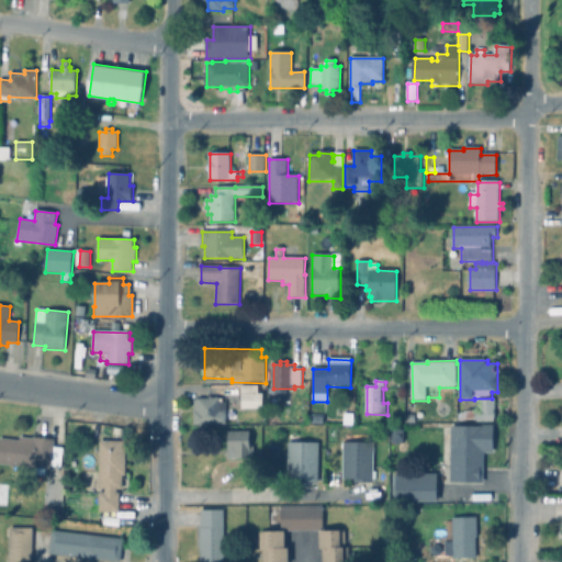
[(262,394),(262,409),(243,409),(243,386),(260,386),(260,394),(262,394)]
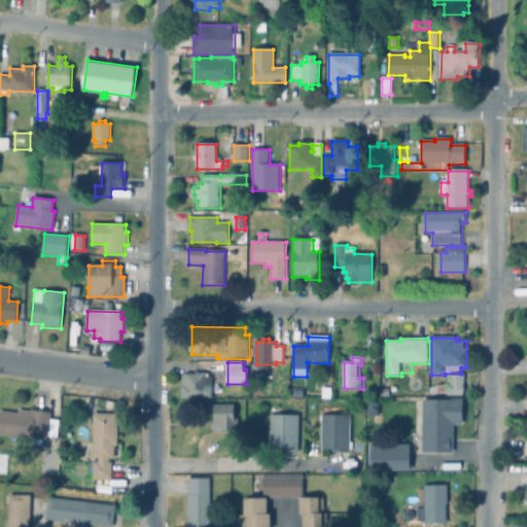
[(212,375),(212,398),(183,399),(182,375),(212,375)]
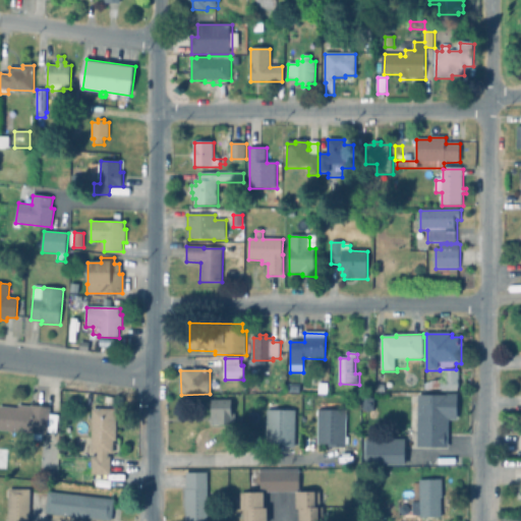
[(461,370),(461,381),(459,381),(459,392),(442,393),(442,391),(426,391),(426,385),(435,381),(443,381),(443,370),(461,370)]
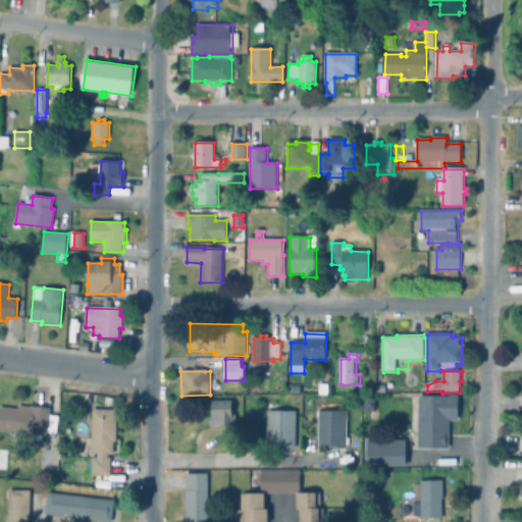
[(330,376),(329,397),(321,396),(322,376),(330,376)]
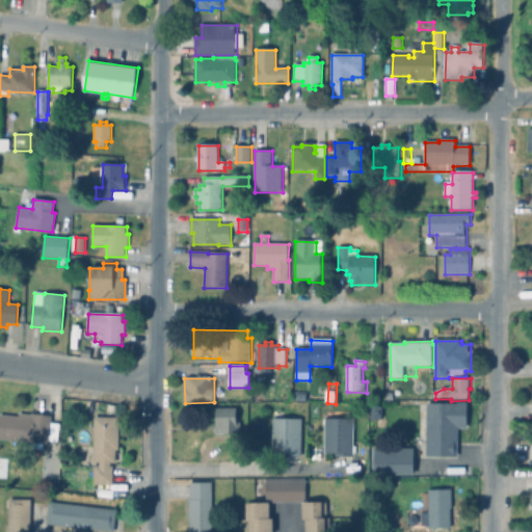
[(470,403),(470,429),(459,429),(459,458),(428,458),(428,404),(458,404),(458,403),(470,403)]
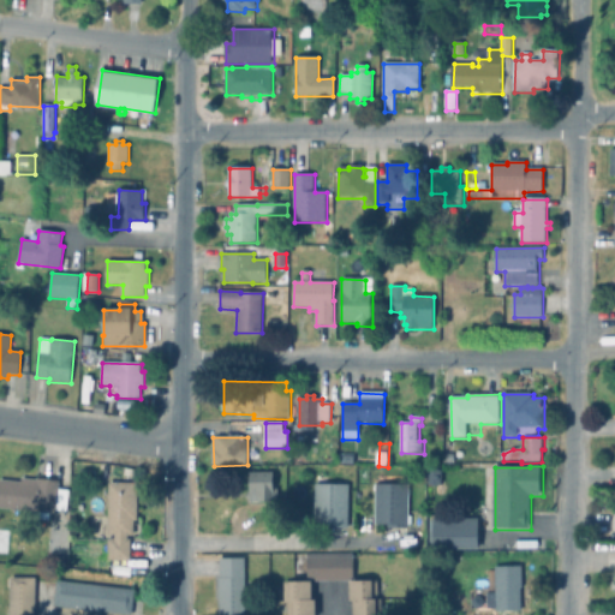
[(275,473),(275,489),(279,489),(279,502),(252,503),(251,473),(275,473)]
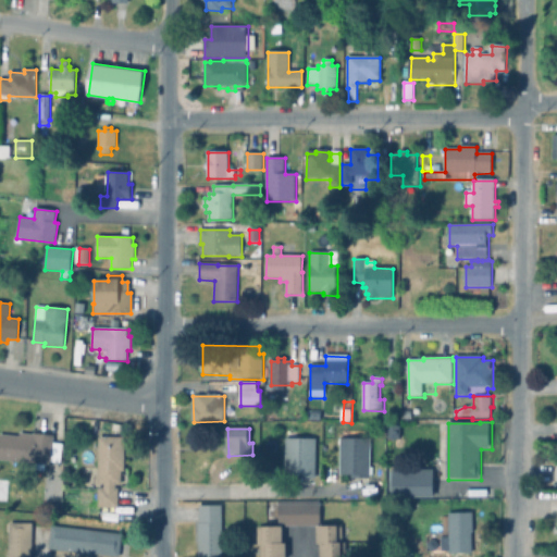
[(20,434),(34,435),(34,434),(54,436),(53,444),(62,445),(60,465),(51,463),(51,467),(0,460),(0,435),(20,437),(20,434)]
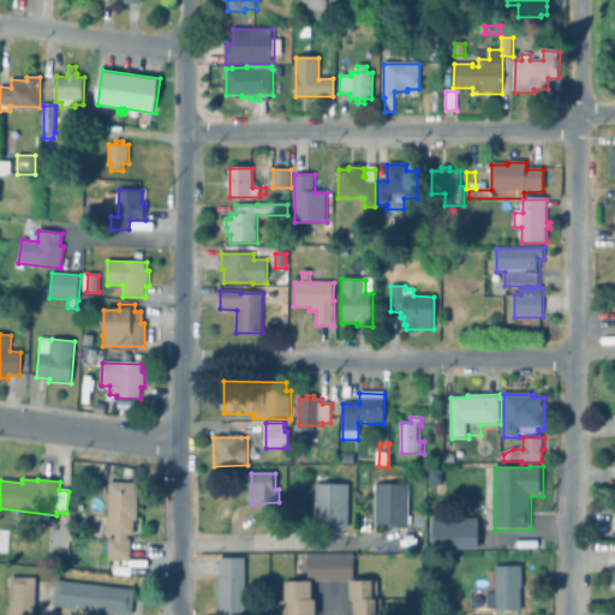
[(453,481),(453,496),(436,496),(436,481),(453,481)]
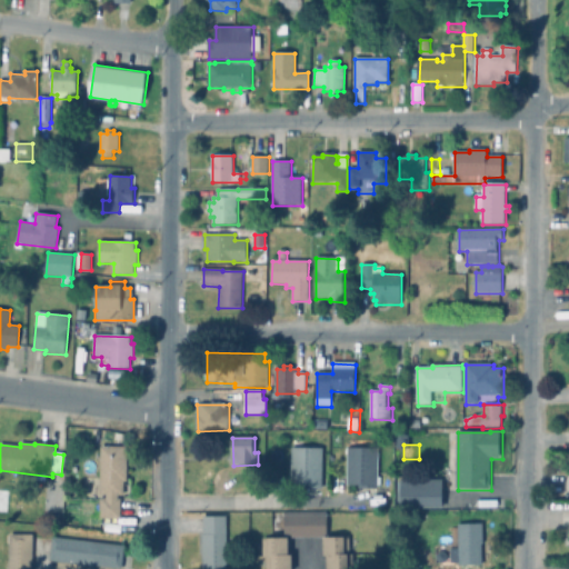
[(129,448),(128,482),(125,482),(125,496),(119,496),(119,499),(121,499),(121,520),(100,520),(100,499),(106,499),(106,497),(100,497),(101,447),(129,448)]
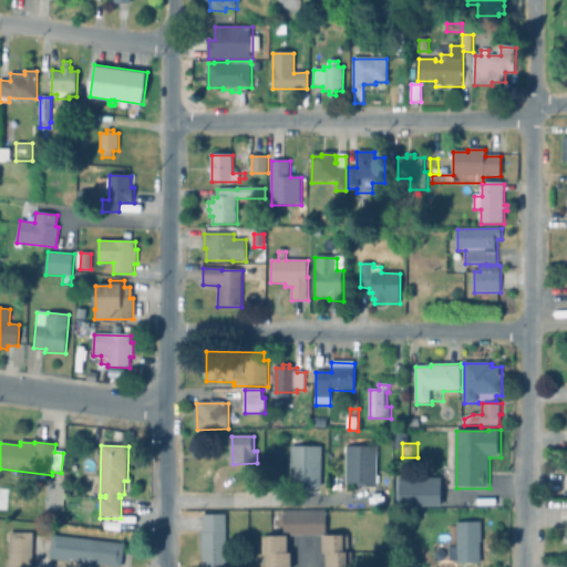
[(379,447),(378,488),(359,488),(359,485),(347,484),(348,446),(379,447)]
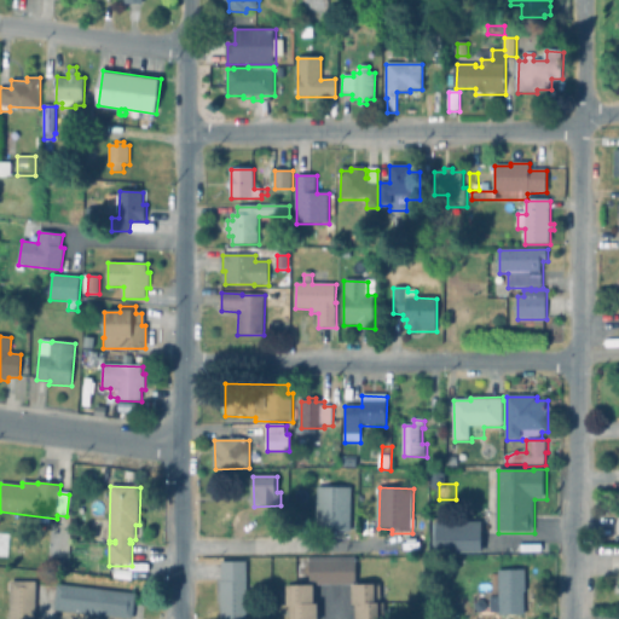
[(352,489),(351,532),(318,532),(319,489),(352,489)]
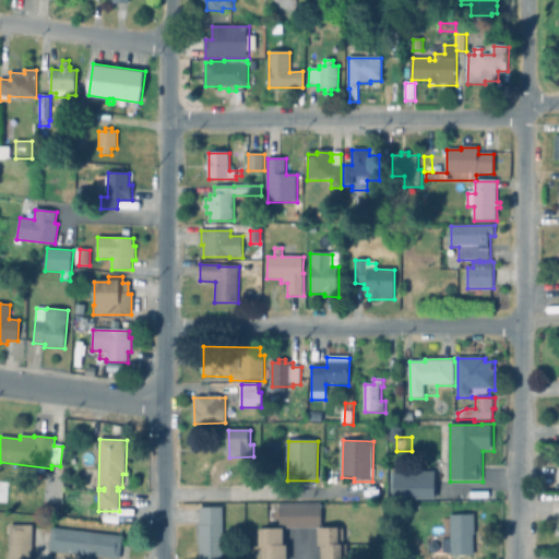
[(438,473),(438,500),(392,499),(392,473),(438,473)]
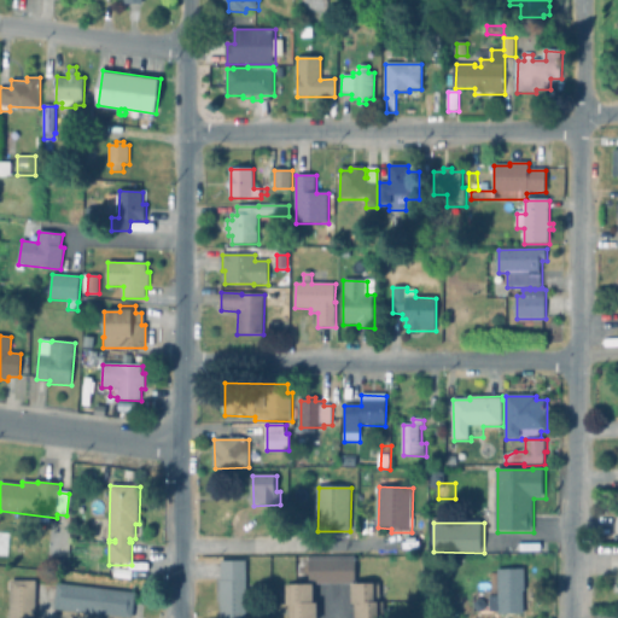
[(356,557),(356,583),(310,584),(310,558),(356,557)]
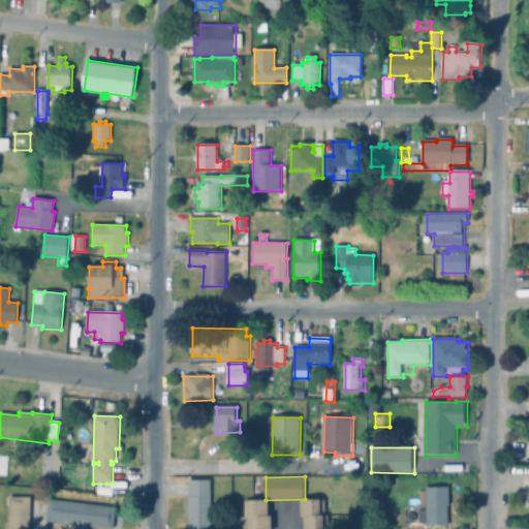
[(211,481),(211,528),(190,528),(190,518),(189,518),(189,498),(190,498),(189,481),(211,481)]
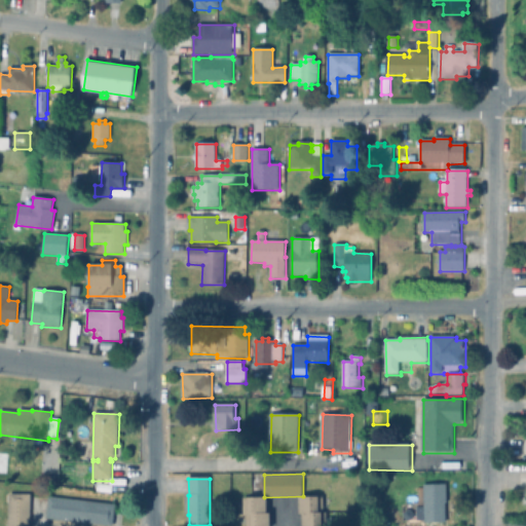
[(445,525),(410,525),(404,522),(404,510),(407,510),(407,504),(418,503),(418,490),(425,489),(425,486),(448,485),(448,504),(447,504),(447,523),(445,523),(445,525)]
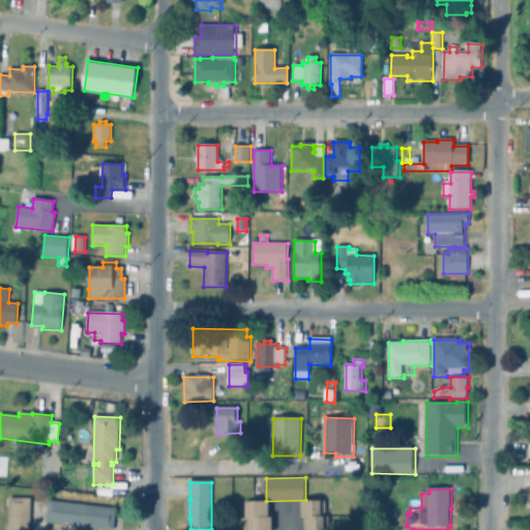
[(31,499),(30,529),(8,529),(8,499),(31,499)]
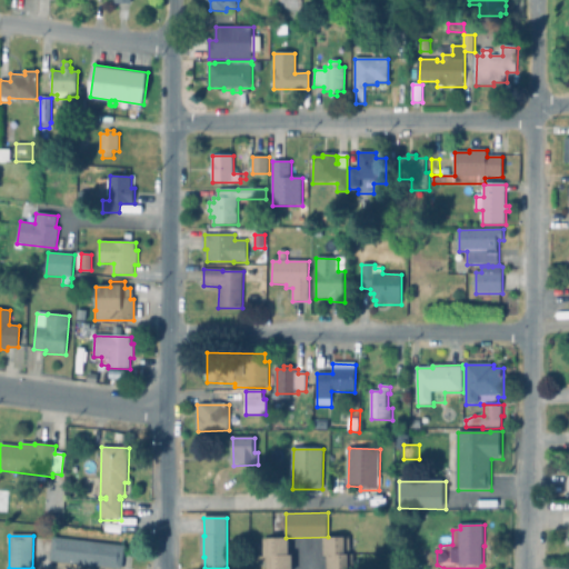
[(125,547),(122,568),(112,568),(50,561),(50,560),(53,538),(63,539),(125,547)]
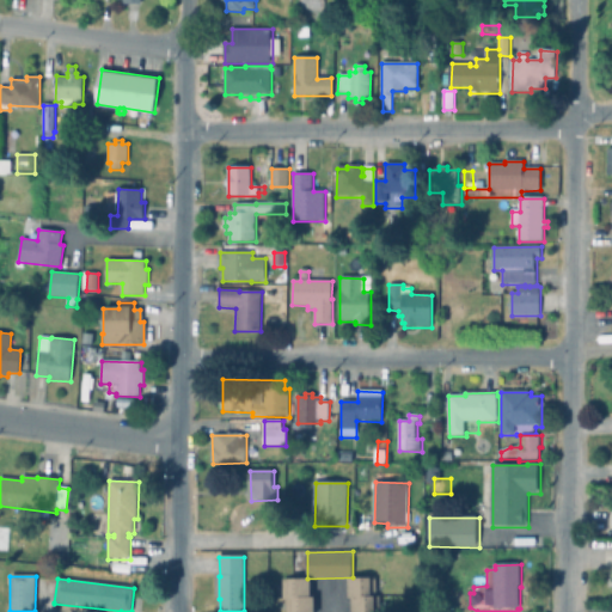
[(317,598),(317,611),(287,611),(287,600),(283,600),(283,580),(313,580),(313,598),(317,598)]
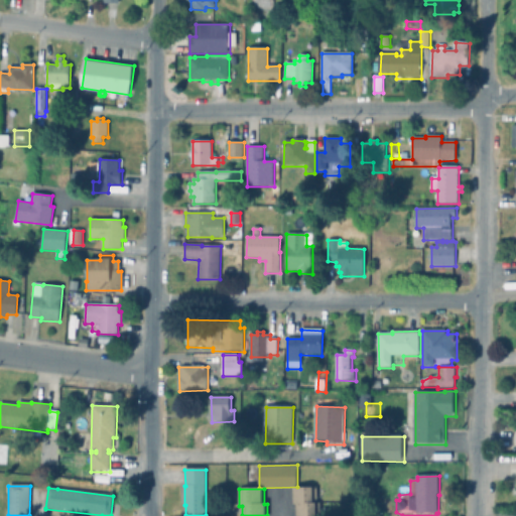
[(321,504),(321,515),(299,515),(299,505),(296,505),(296,489),(317,489),(318,504),(321,504)]
